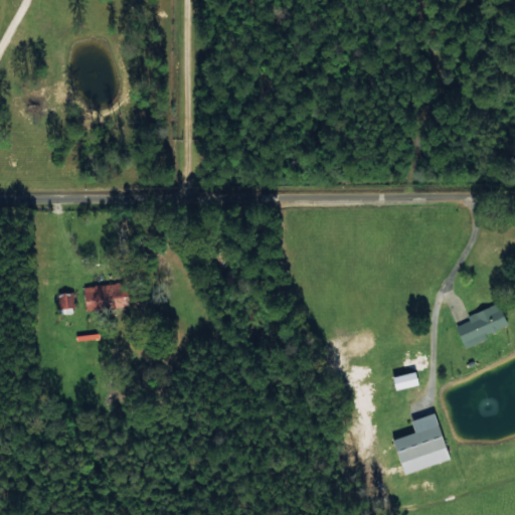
[(87,311),(112,307),(111,300),(120,299),(118,282),(82,288),(87,311)]
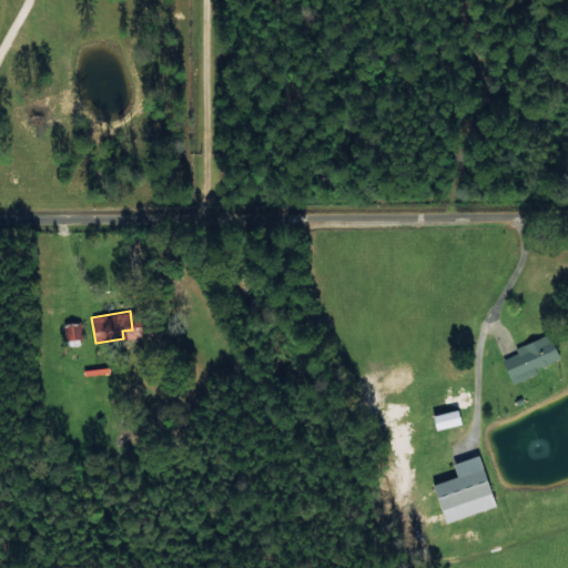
[(66,341),(82,338),(80,321),(62,323),(66,341)]
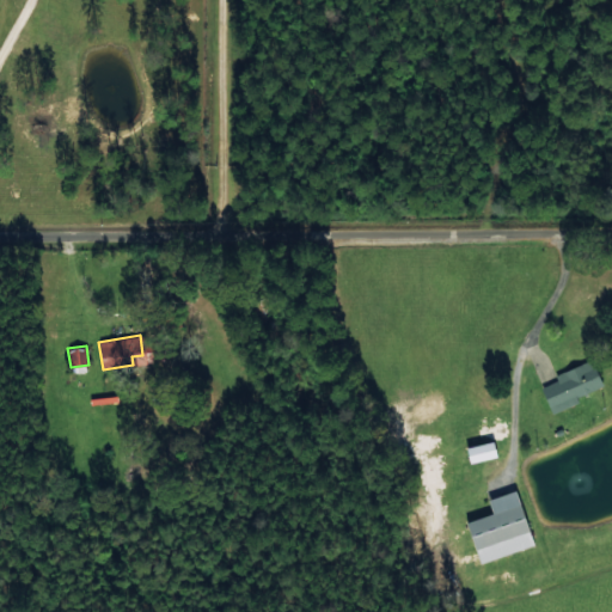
[(540,387),(551,414),(580,402),(577,396),(603,386),(592,360),(555,375),(557,381),(540,387)]
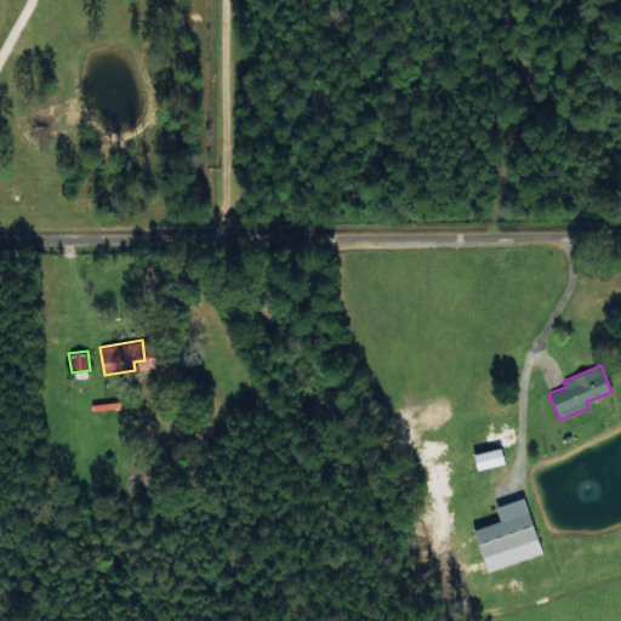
[(477,471),(503,465),(501,449),(473,454),(477,471)]
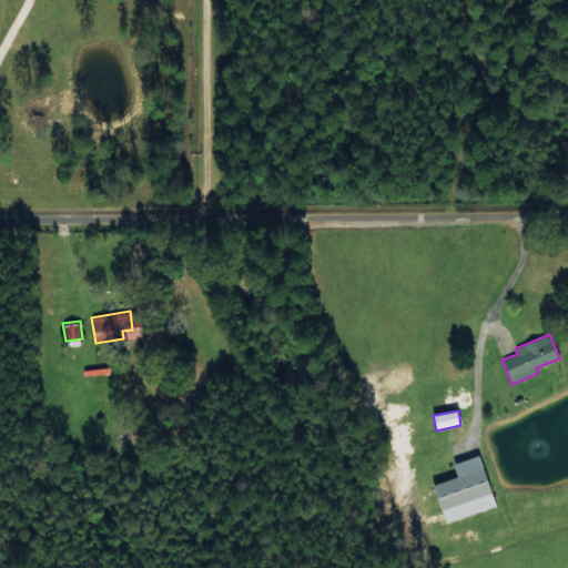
[(453,463),(456,476),(433,483),(445,521),(495,507),(479,454),(453,463)]
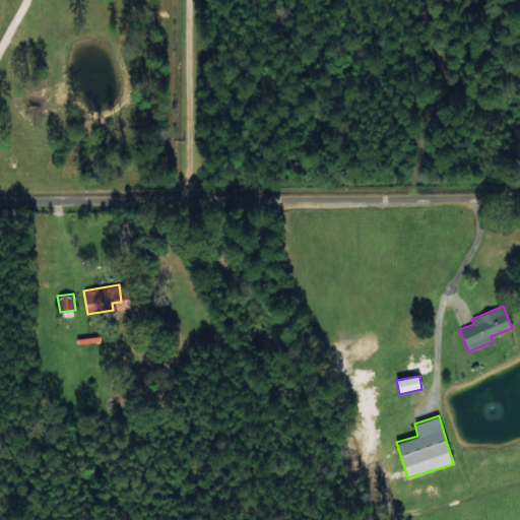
All buildings are outlined.
